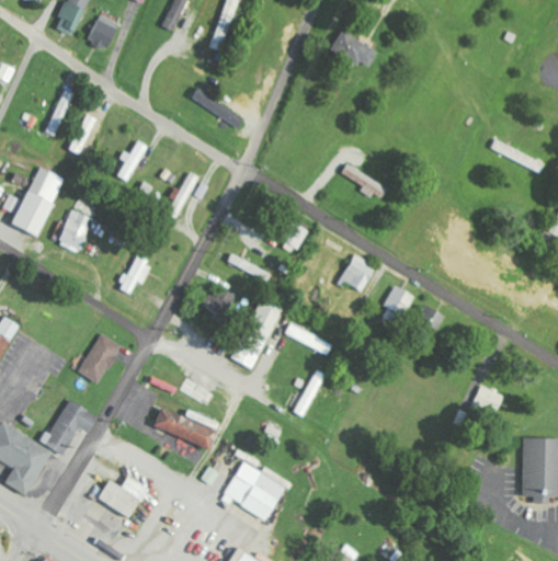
[(86,0),(64,0),(59,18),(56,30),(76,35),(86,0)]
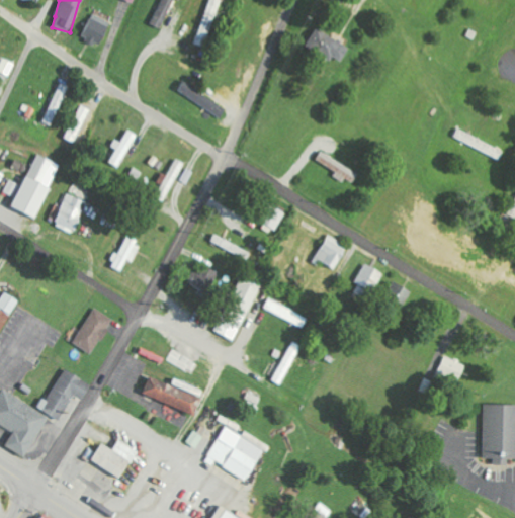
[(159,0),(148,22),(160,28),(173,0),(159,0)]
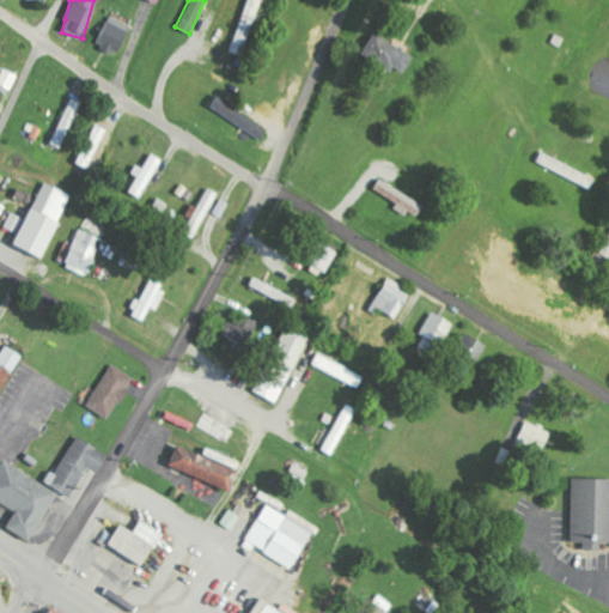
[(241,0),(227,53),(241,56),(254,0),(241,0)]
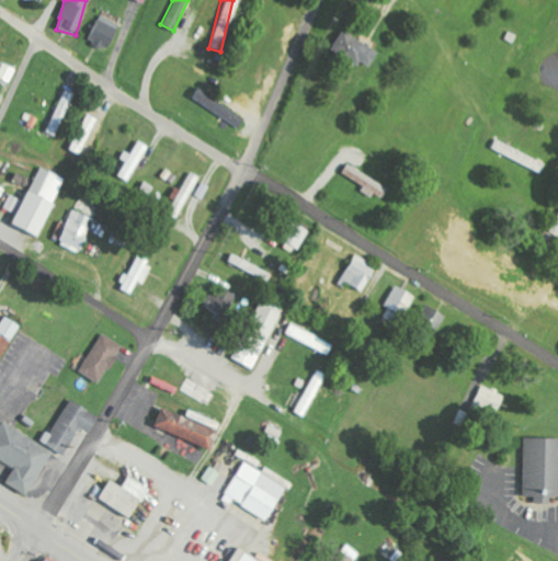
[(107,49),(120,23),(98,14),(87,39),(107,49)]
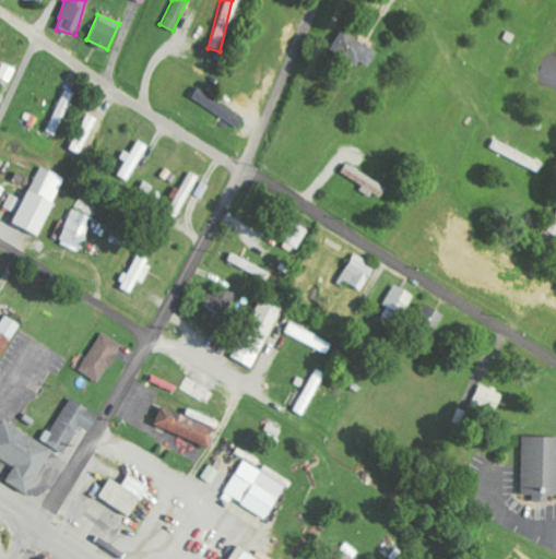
[(376,50),(340,30),(329,49),(356,64),(358,61),(367,66),(376,50)]
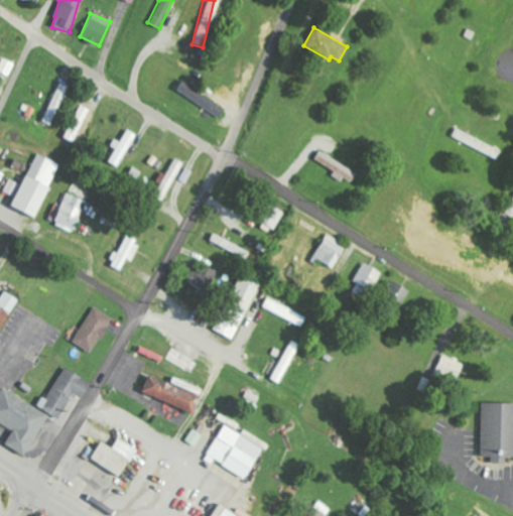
[(42,123),(51,126),(67,85),(57,82),(42,123)]
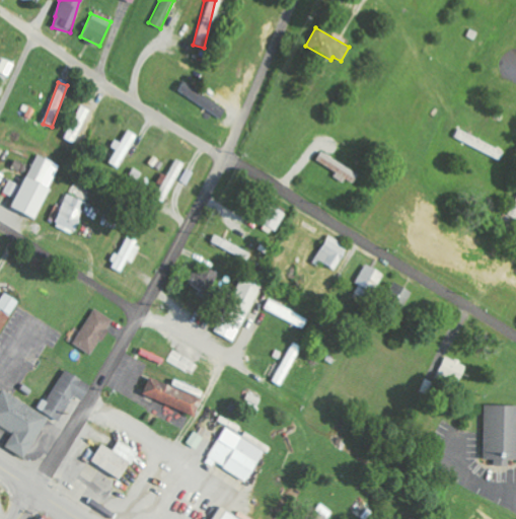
[(114,139),(109,147),(115,150),(106,163),(116,168),(137,135),(128,130),(120,143),(114,139)]
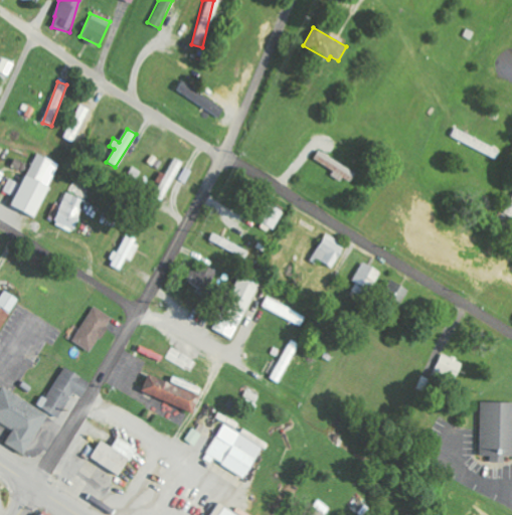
[(356,170),(317,152),(313,160),(333,169),(330,175),(350,184),(356,170)]
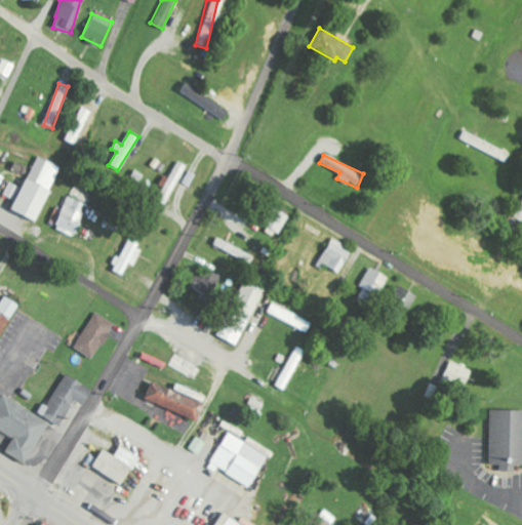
[(10,211),(34,223),(59,167),(35,157),(10,211)]
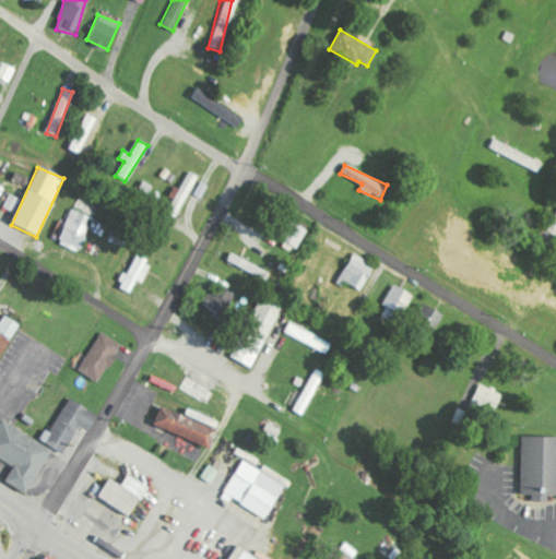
[(164,212),(175,218),(198,176),(187,169),(164,212)]
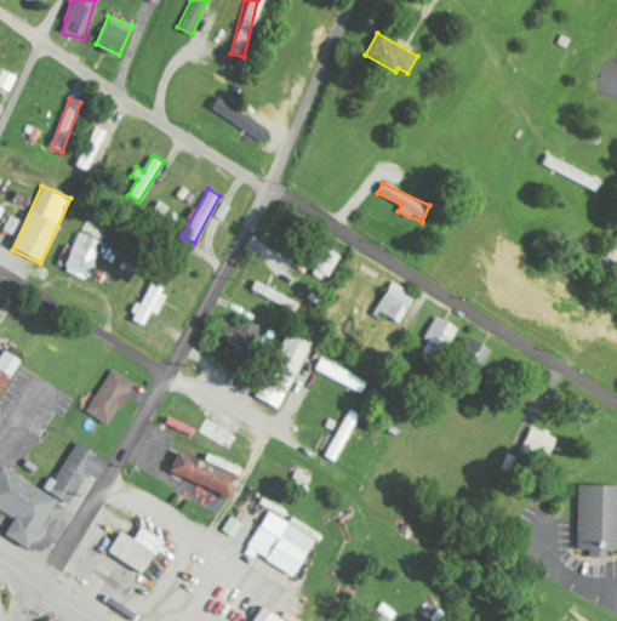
[(61,267),(85,279),(103,244),(80,232),(61,267)]
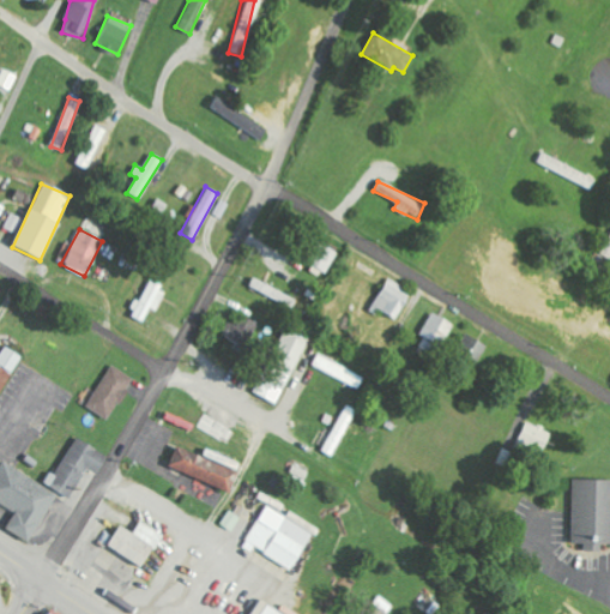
[(609,264),(609,230),(608,229),(595,259),(609,266),(609,264)]
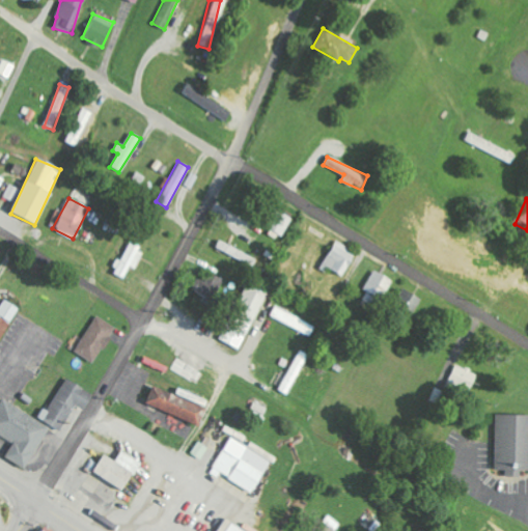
[(281,238),(290,217),(272,208),(262,229),(281,238)]
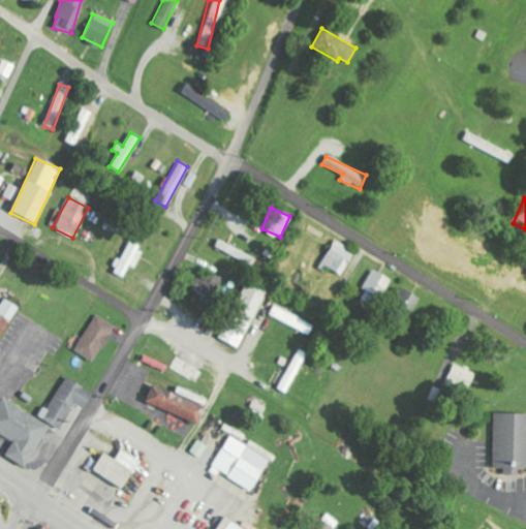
[(213,247),(249,266),(253,257),(217,239),(213,247)]
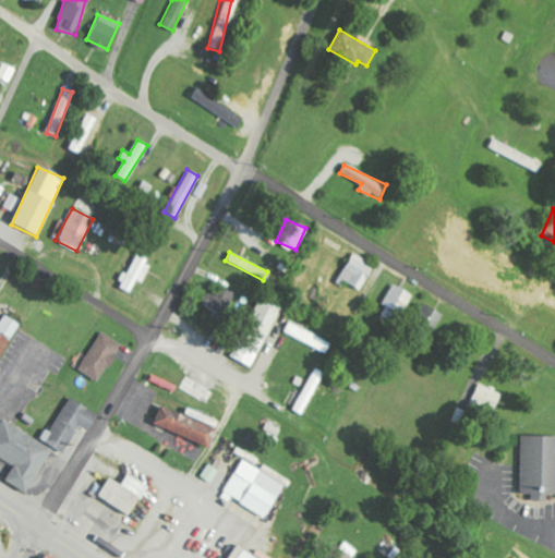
[(141,282),(151,259),(134,253),(118,289),(130,294),(136,280),(141,282)]
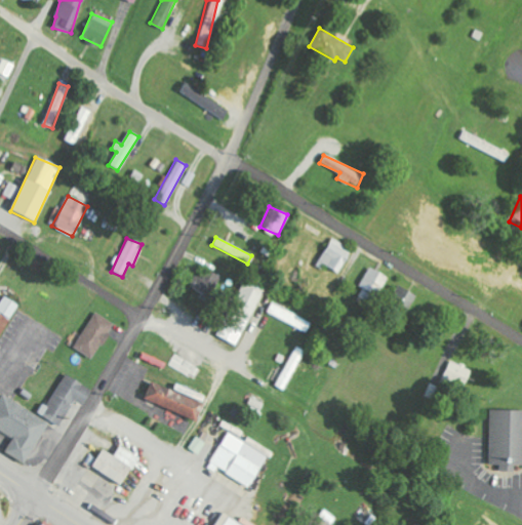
[(339,275),(352,249),(329,239),(317,265),(339,275)]
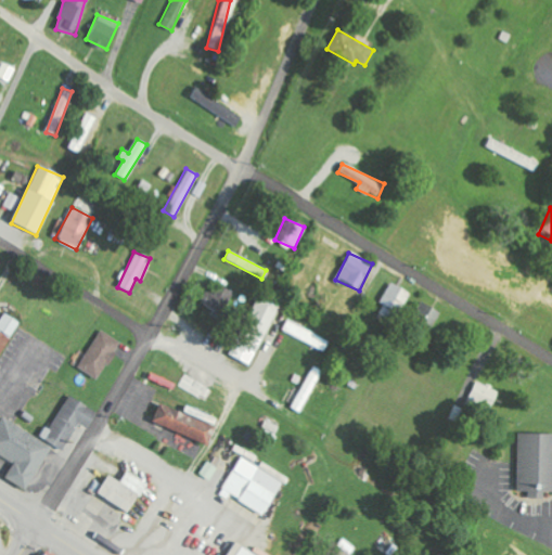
[(410,294),(390,281),(376,301),(381,305),(376,311),(390,321),(410,294)]
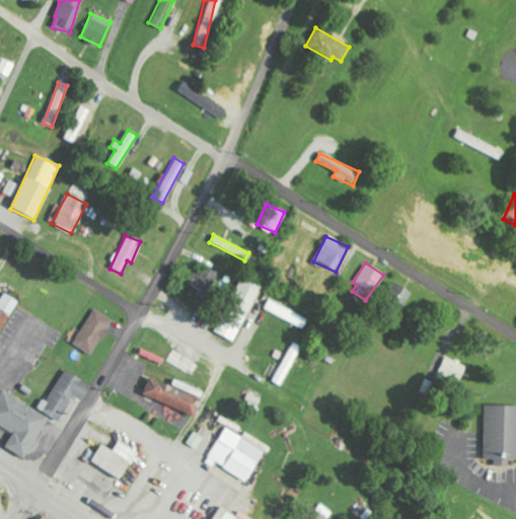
[(228,277),(201,264),(196,274),(192,272),(187,284),(208,294),(214,282),(224,286),(228,277)]
